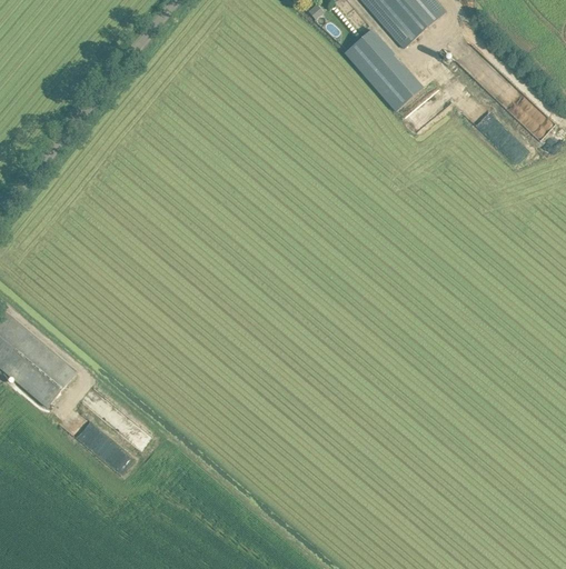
[(357,0),(400,50),(443,13),(430,0),(357,0)]
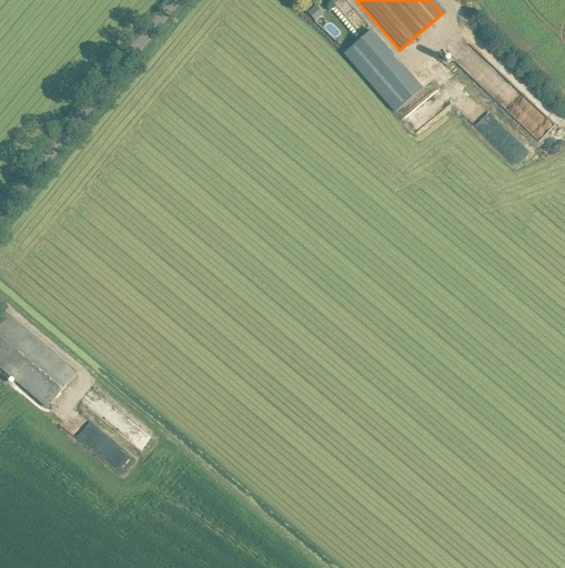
[(320,13),(313,6),(304,12),(312,21),(320,13)]
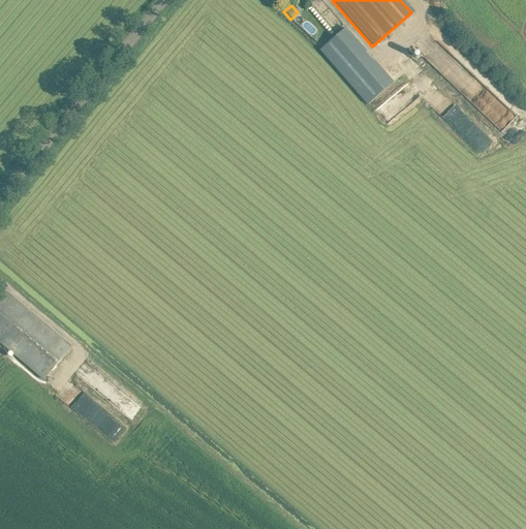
[(391,83),(343,28),(317,51),(365,105),(391,83)]
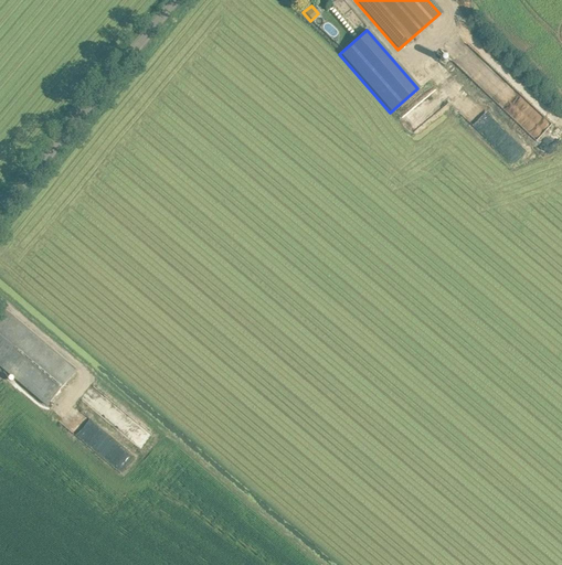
[(420,105),(400,117),(409,132),(428,119),(420,105)]
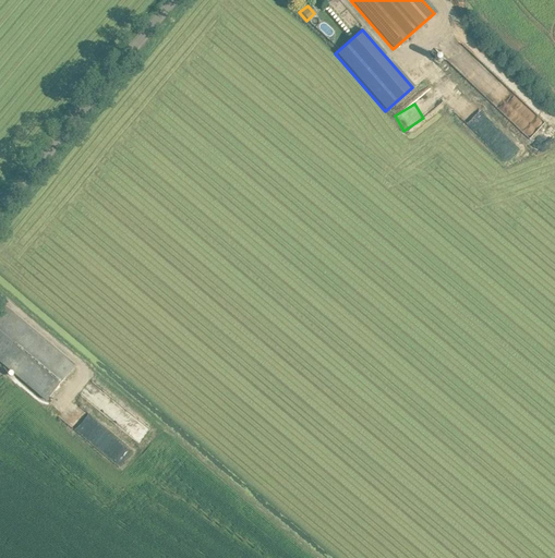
[(2,308),(0,311),(0,364),(43,400),(71,367),(2,308)]
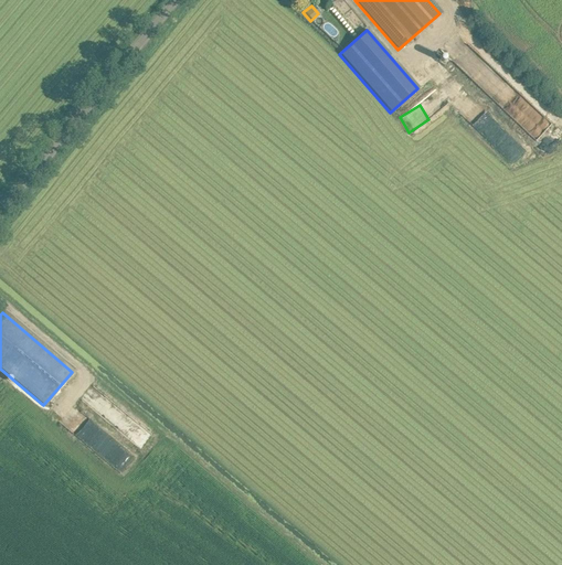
[(73,435),(80,430),(84,427),(77,418),(66,426),(73,435)]
